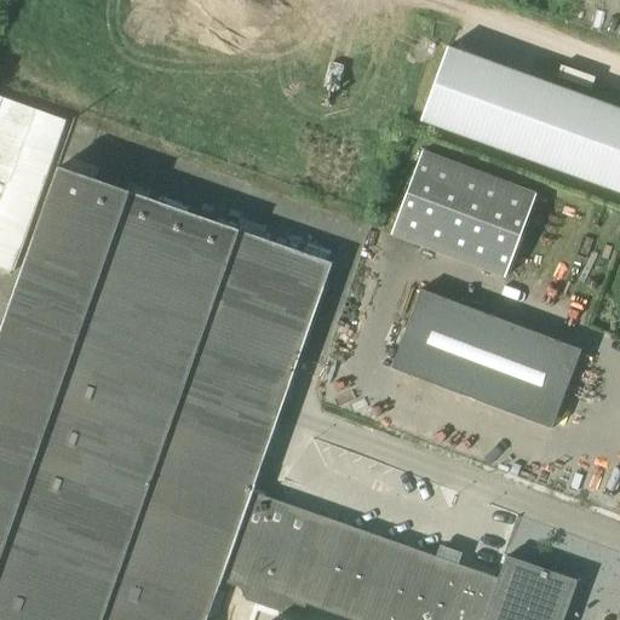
[(619,194),(619,110),(446,50),(419,122),(619,194)]
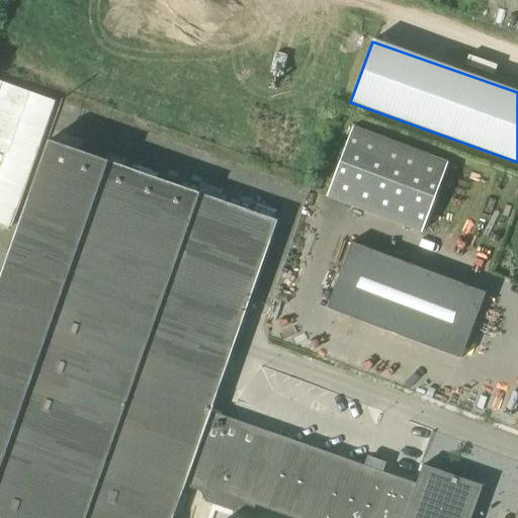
[(422,233),(448,164),(353,127),(327,196),(422,233)]
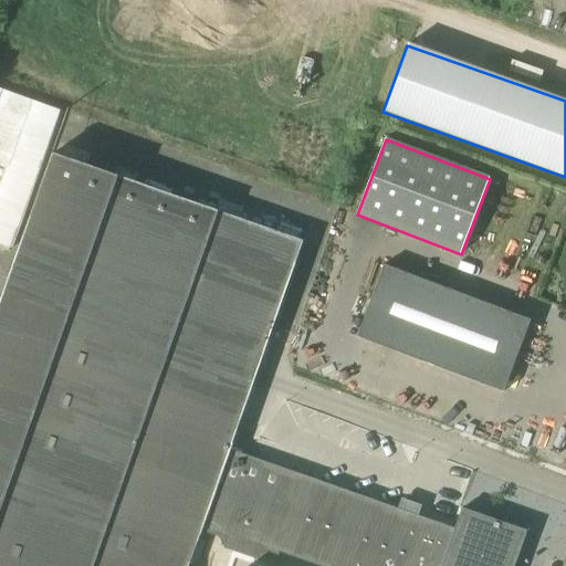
[(441,565),(454,528),(229,450),(302,241),(53,154),(0,304),(0,565),(188,565),(202,525),(216,530),(224,548),(265,563),(276,557),(279,552),(318,565),(441,565)]
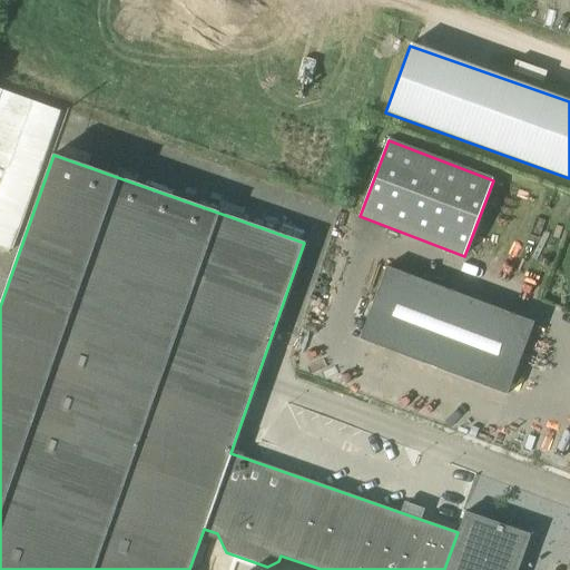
[(507,395),(533,323),(387,267),(360,340),(507,395)]
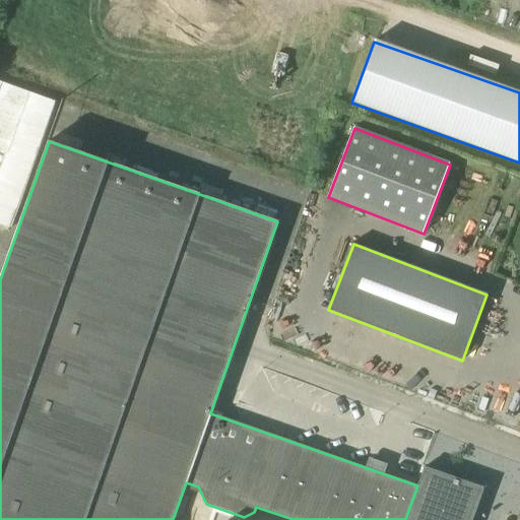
[(425,467),(417,485),(405,519),(472,519),(484,488),(425,467)]
